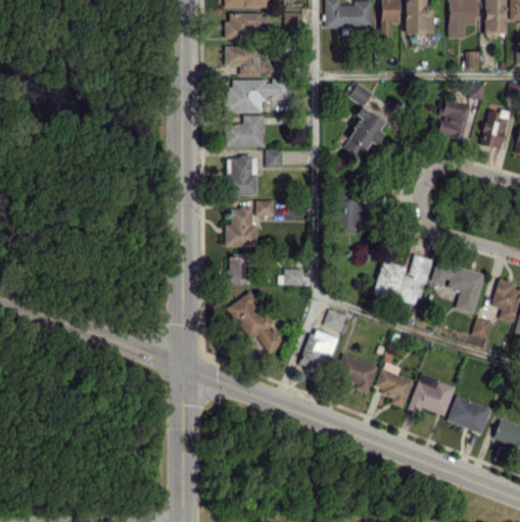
[(371,1),(353,1),(353,5),(339,5),(339,0),(325,0),(326,28),(372,28),(371,1)]
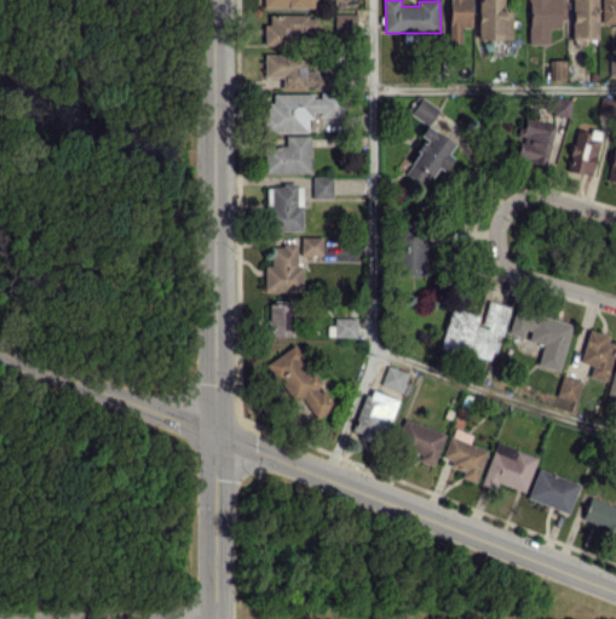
[(473,29),(472,0),(450,0),(452,29),(473,29)]
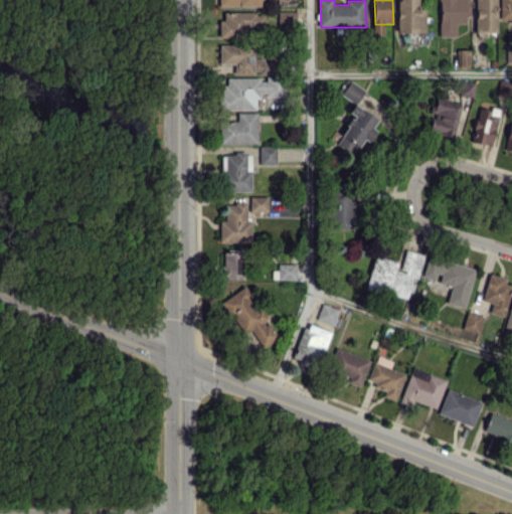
[(399,0),(398,33),(427,34),(428,10),(420,9),(419,0),(399,0)]
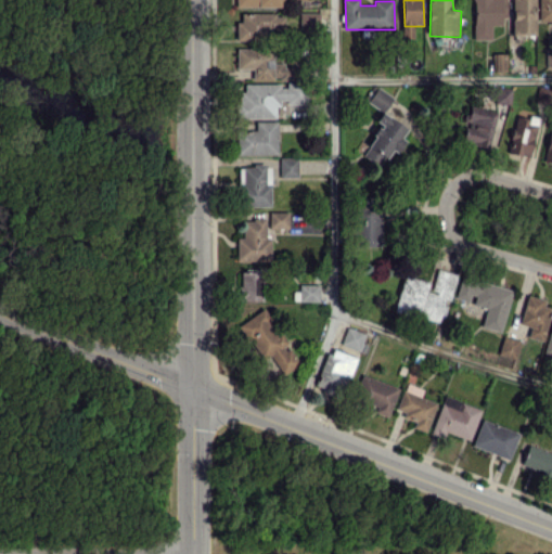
[(495,40),(493,26),(508,26),(506,0),(475,0),(476,40),(495,40)]
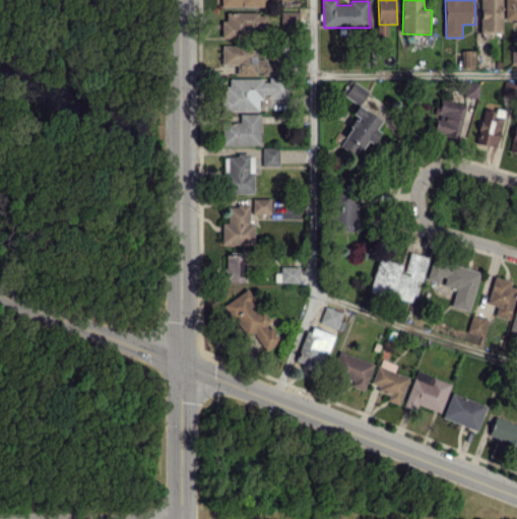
[(480,0),(482,33),(504,33),(503,0),(480,0)]
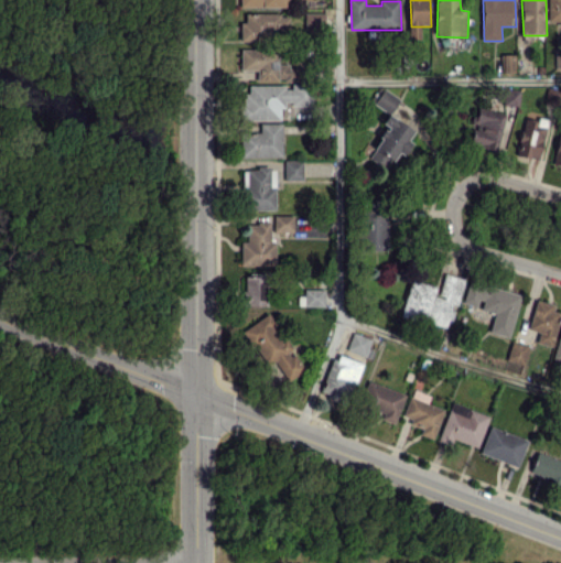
[(560,0),(549,0),(549,24),(560,24),(560,0)]
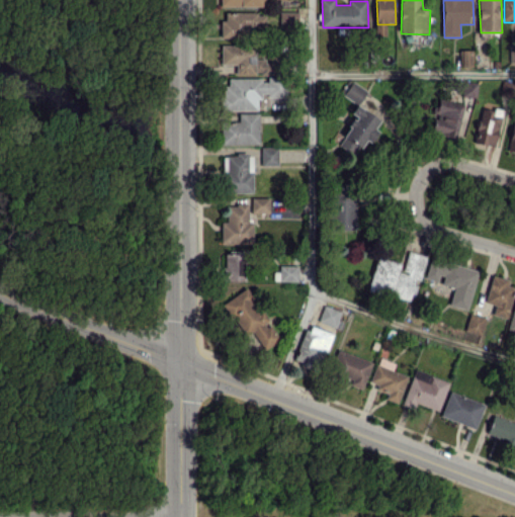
[(299,12),(282,12),(281,29),(299,30),(299,12)]
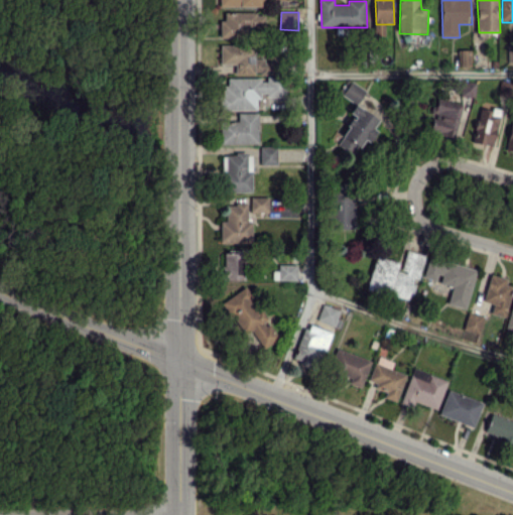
[(222,35),(267,34),(266,13),(226,14),(226,21),(222,21),(222,35)]
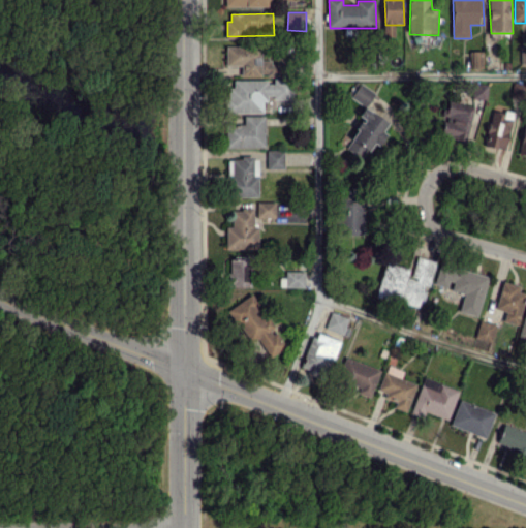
[(227,48),(227,67),(243,67),(243,78),(285,76),(285,65),(273,65),(273,61),(263,61),(261,47),(227,48)]
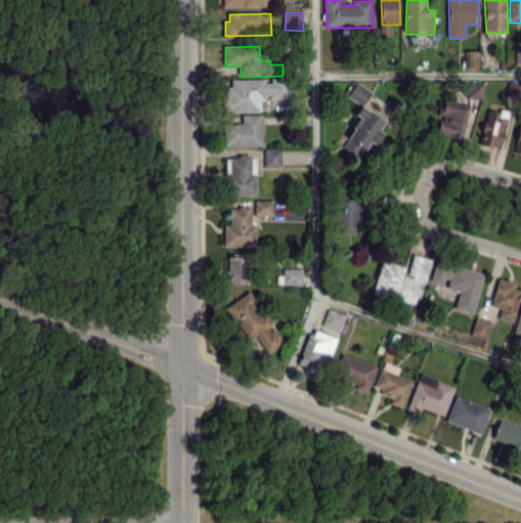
[(264,112),(264,98),(292,97),(292,78),(273,79),(273,80),(233,81),(233,87),(226,88),(227,113),(264,112)]
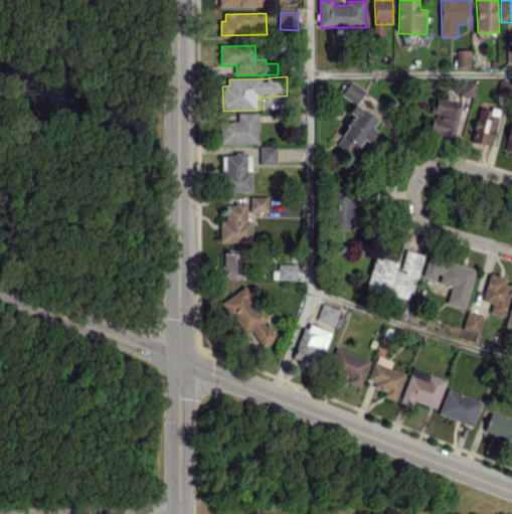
[(339,92),(357,105),(366,93),(348,78),(339,92)]
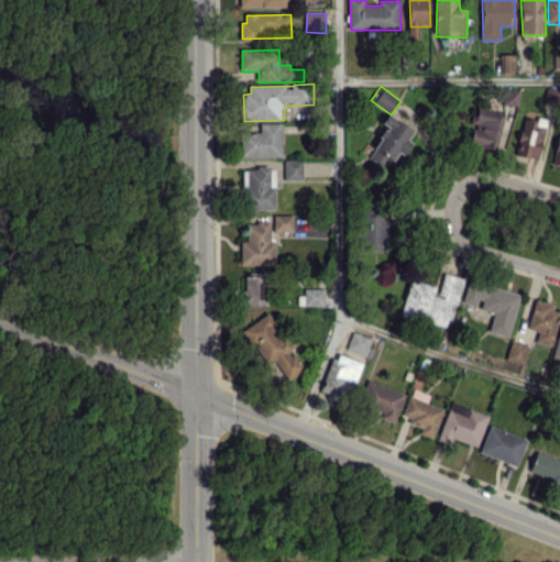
[(504,105),(520,107),(523,90),(506,88),(504,105)]
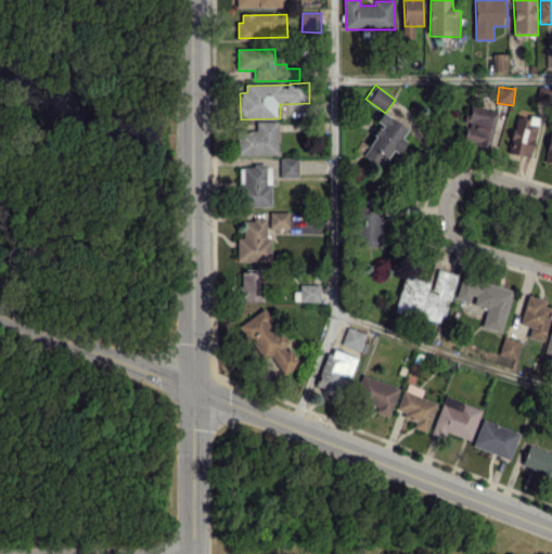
[(551,89),(539,88),(539,103),(551,103),(551,89)]
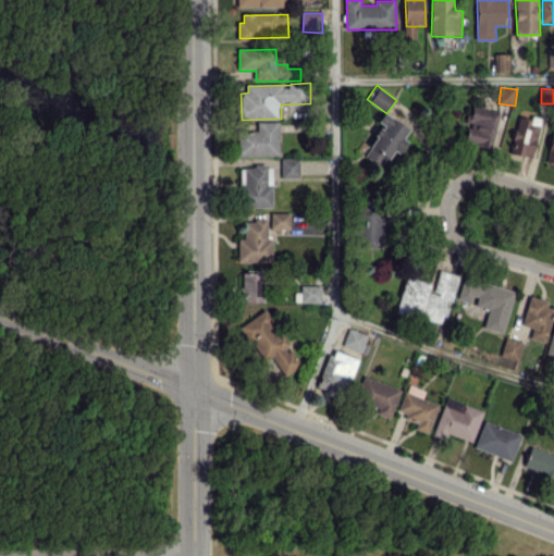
[(494,148),(500,111),(471,108),(467,145),(494,148)]
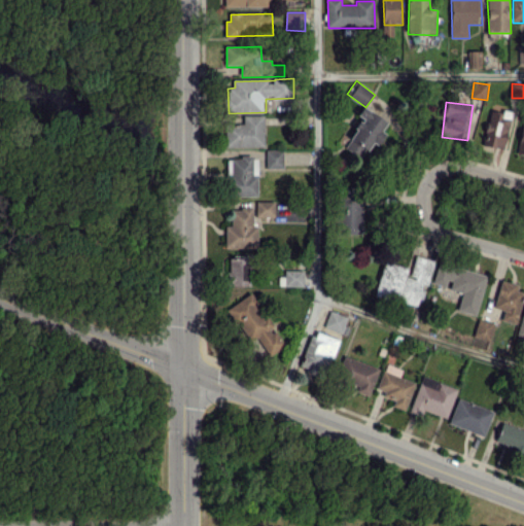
[(388,121),(362,108),(358,116),(362,118),(345,151),(362,161),(372,142),(380,146),(386,134),(382,132),(388,121)]
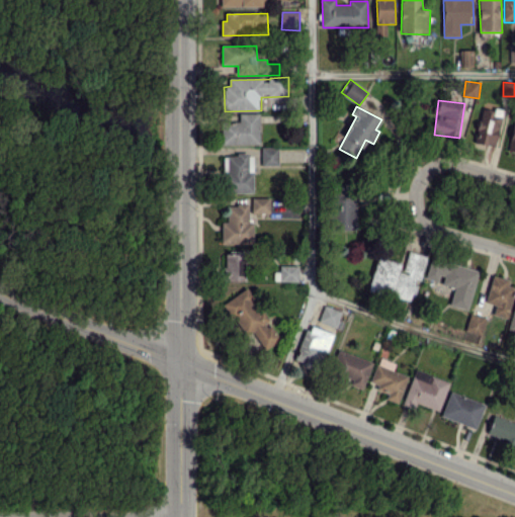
[(476,143),(497,148),(505,113),(485,108),(476,143)]
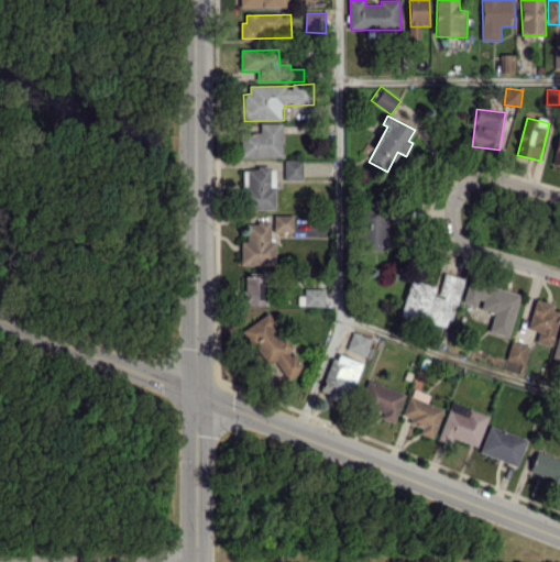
[(284,124),(261,124),(261,134),(242,133),(242,157),(284,158),(284,124)]
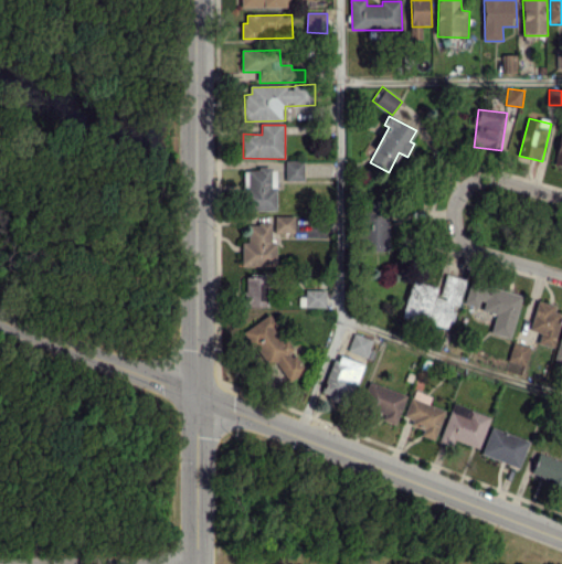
[(287,181),(306,181),(306,161),(287,161),(287,181)]
